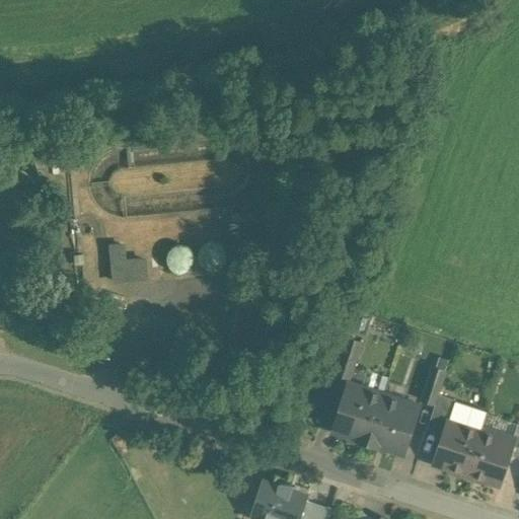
[(124,262),(122,245),(109,246),(113,281),(145,278),(143,260),(124,262)]
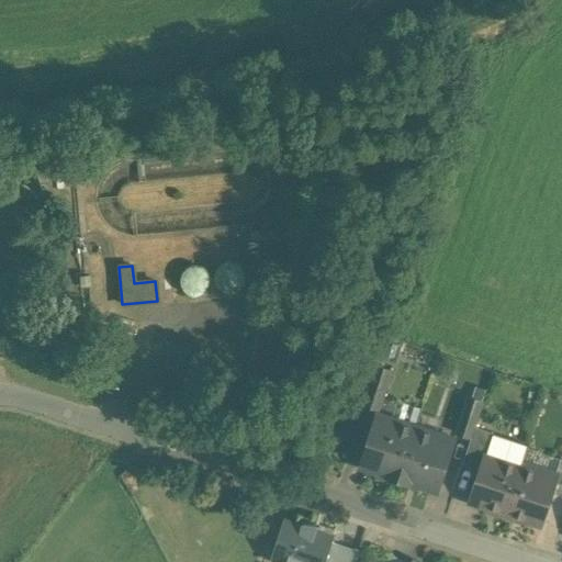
[(377,366),(364,403),(380,408),(392,371),(377,366)]
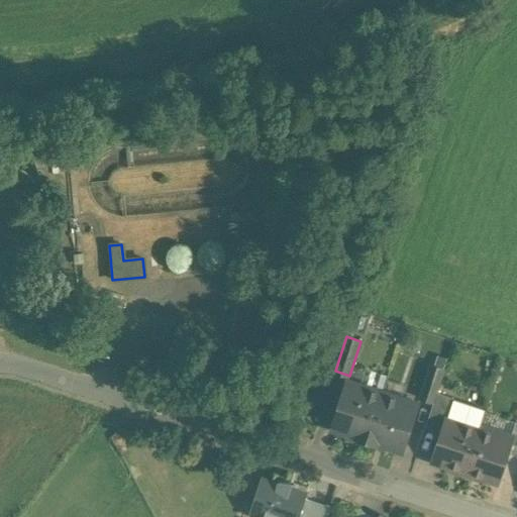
[(431,364),(419,398),(433,403),(437,392),(444,368),(431,364)]
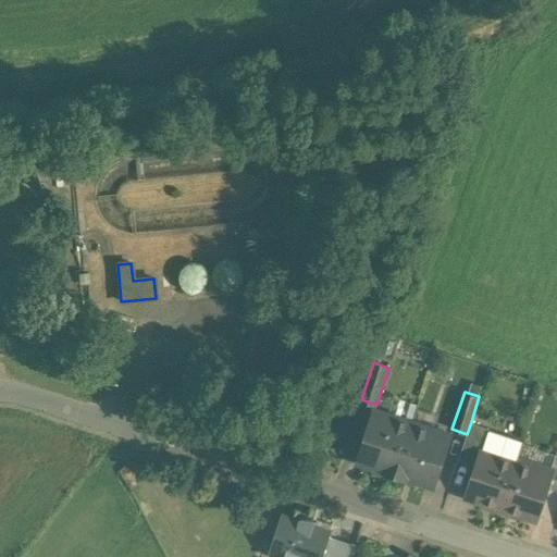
[(412,421),(374,409),(369,425),(368,425),(361,445),(362,446),(357,461),(383,469),(383,471),(395,474),(412,421)]
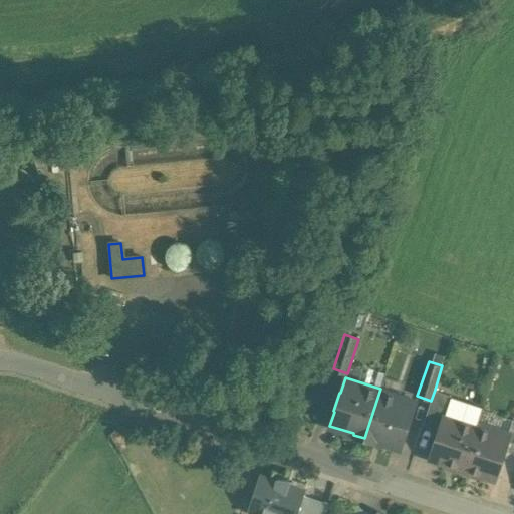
[(416,401),(380,389),(364,438),(375,442),(376,441),(401,448),(416,401)]
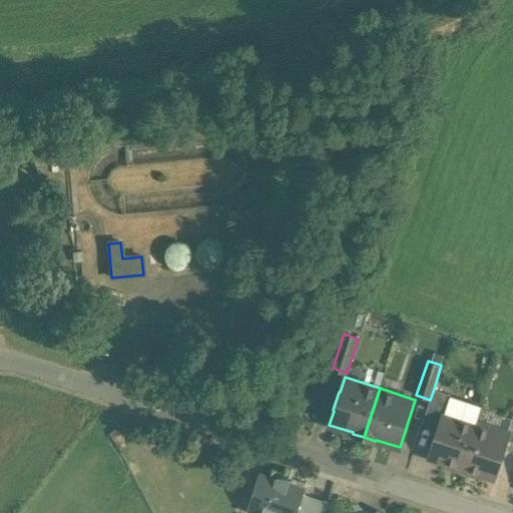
[(430,400),(423,423),(439,428),(444,413),(445,413),(451,394),(434,389),(430,400)]
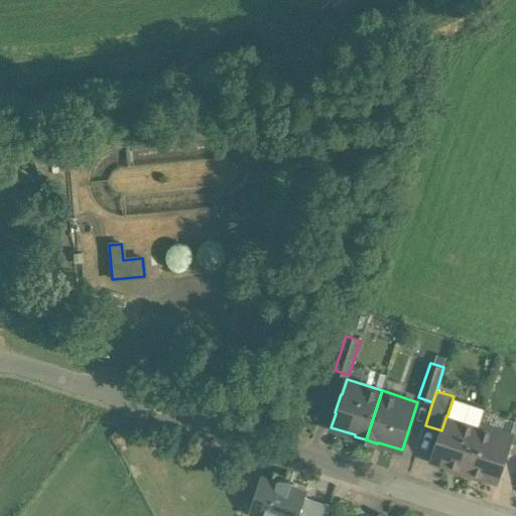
[(447,415),(446,415),(441,430),(432,460),(456,467),(456,470),(464,472),(479,426),(447,415)]
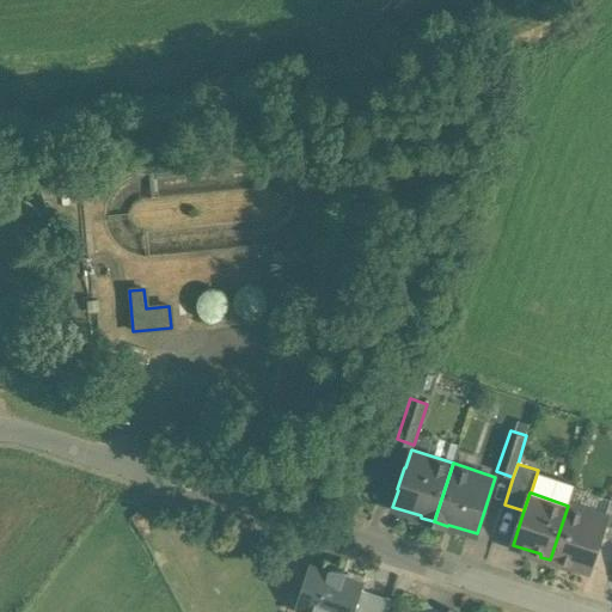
[(611,496),(605,518),(606,518),(601,536),(611,538),(611,496)]
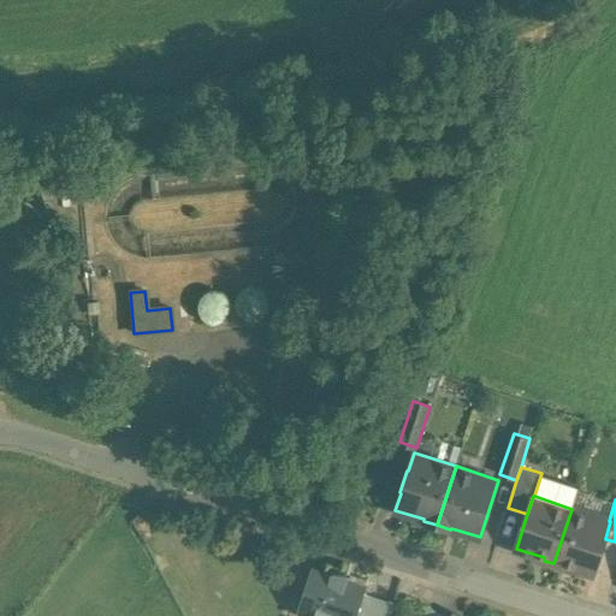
[(609,521),(572,509),(554,563),(564,567),(564,564),(593,574),(605,539),(610,521),(609,521)]
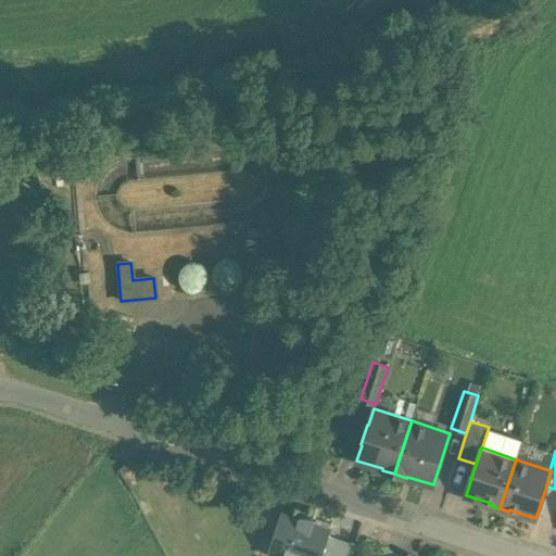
[(301,520),(282,515),(272,550),(287,555),(286,555),(321,555),(329,534),(330,530),(312,523),(314,518),(302,517),(301,520)]
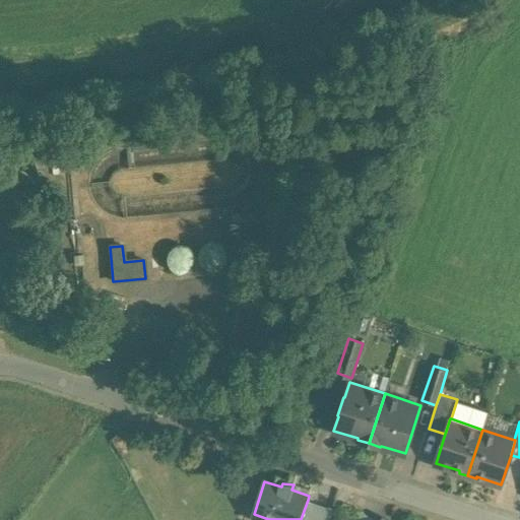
[(329,519),(333,509),(308,500),(301,519),(329,519)]
